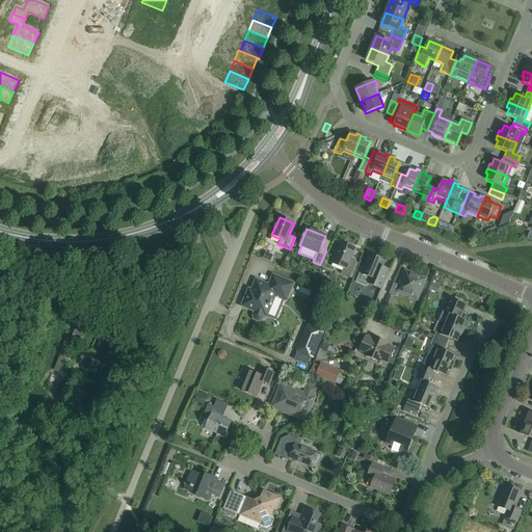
[(331,263),(343,268),(341,274),(349,277),(356,262),(350,259),(355,248),(342,242),(337,256),(335,255),(331,263)]
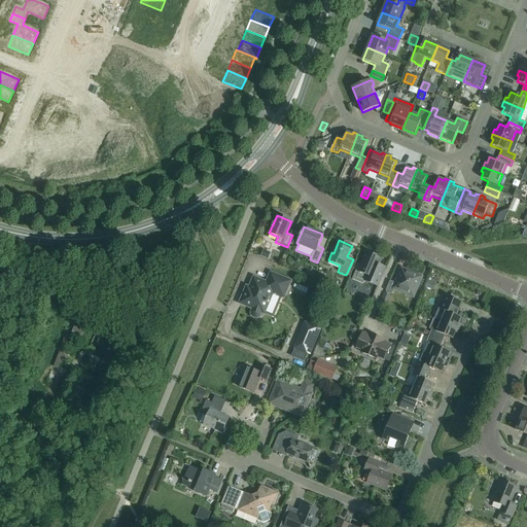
[(356,271),(352,279),(363,284),(364,281),(378,286),(384,271),(378,269),(380,266),(379,265),(381,258),(366,251),(358,272),(356,271)]
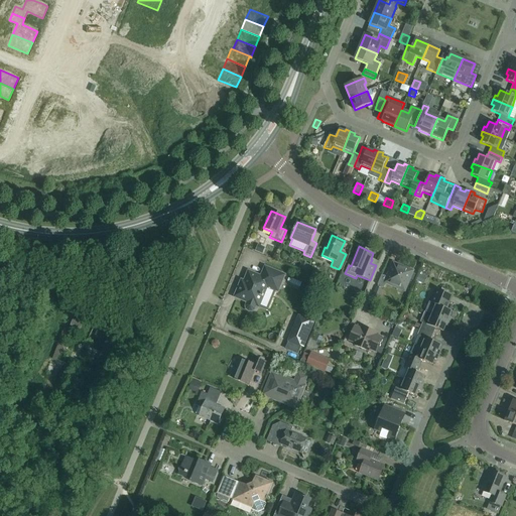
[(412,271),(393,264),(387,277),(382,275),(378,285),(384,287),(385,282),(404,290),(408,279),(413,281),(415,275),(411,273),(412,271)]
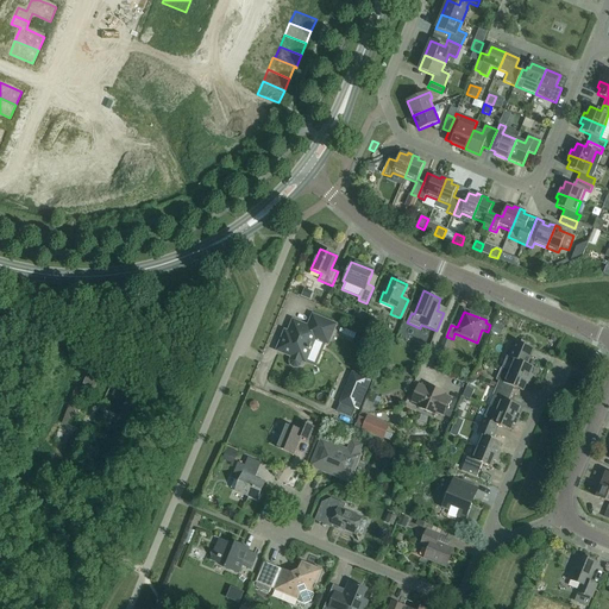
[(292,356),(289,362),(290,365),(294,368),(297,368),(301,366),(303,360),(305,360),(314,338),(328,344),(336,325),(313,315),(307,328),(294,322),(286,340),(283,339),(278,350),(292,356)]
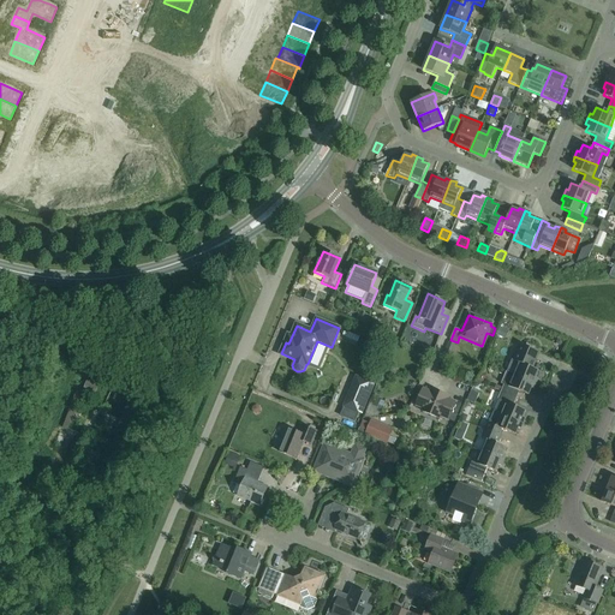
[(512,360),(507,372),(536,384),(538,378),(536,377),(538,371),(532,369),(539,353),(520,345),(514,360),(512,360)]
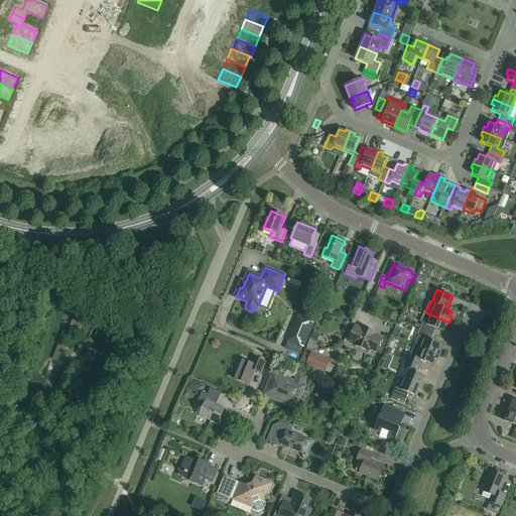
[(421,323),(422,323),(420,329),(433,335),(435,329),(443,332),(445,326),(447,327),(449,323),(425,312),(421,323)]
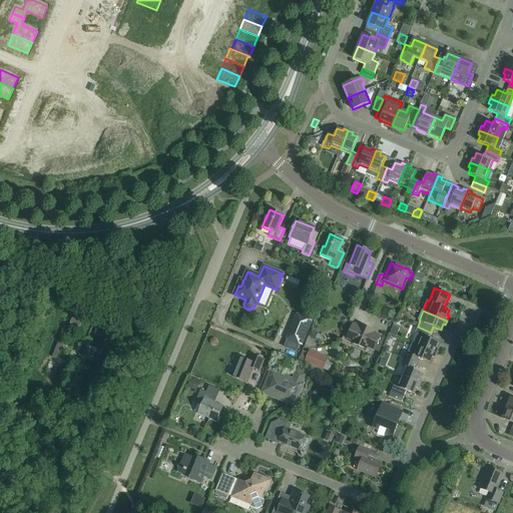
[(287,339),(302,345),(312,321),(297,315),(287,339)]
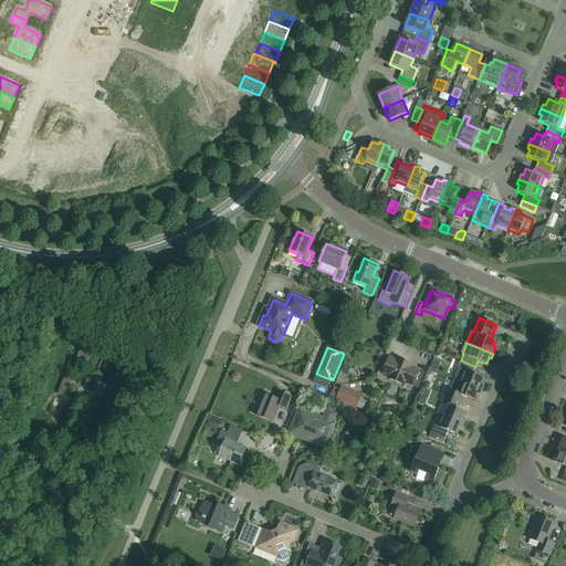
[(389,357),(383,374),(389,377),(388,379),(405,386),(406,384),(412,387),(415,380),(420,383),(423,374),(418,371),(419,370),(412,367),(413,365),(397,358),(396,360),(389,357)]
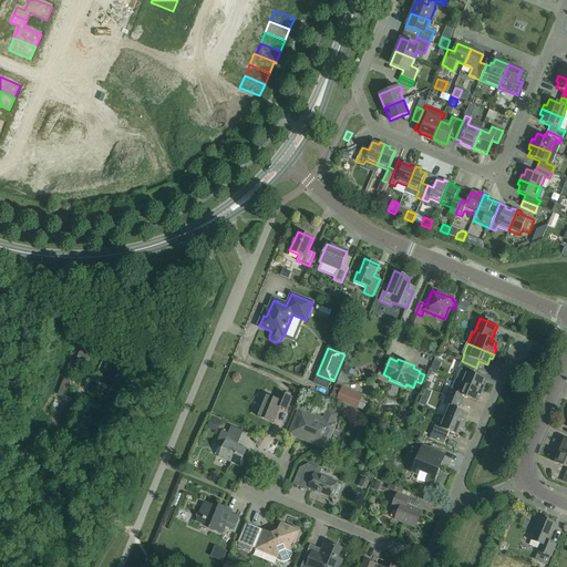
[(476,368),(462,361),(459,368),(460,369),(455,380),(482,391),(484,385),(482,385),(484,379),(473,374),(476,368)]
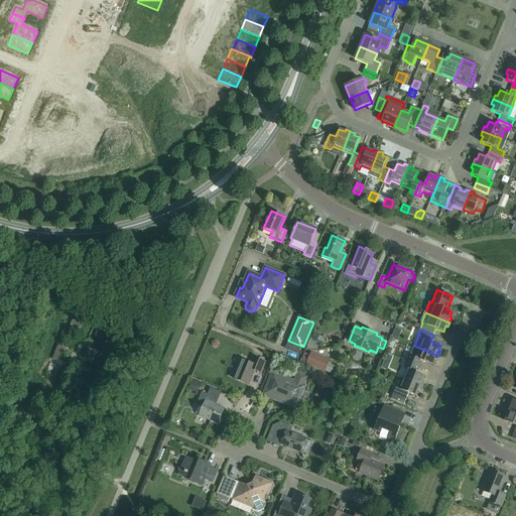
[(312,341),(319,344),(320,344),(323,338),(315,335),(314,336),(312,341)]
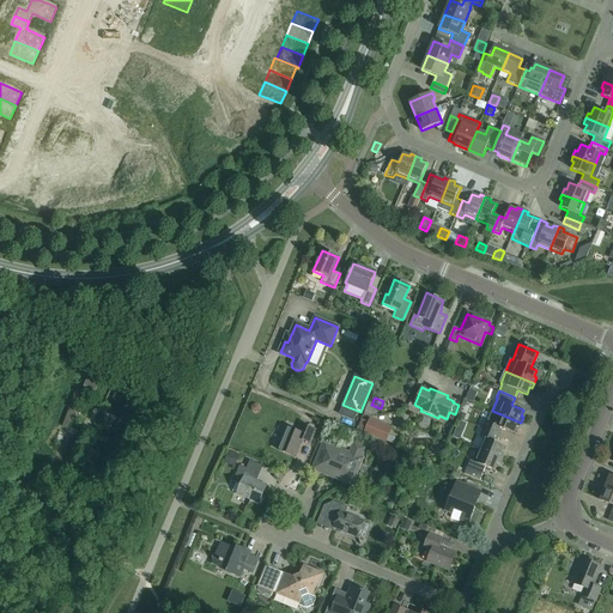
[(519,428),(521,423),(492,411),(487,423),(486,422),(483,429),(498,436),(502,429),(514,434),(516,428),(519,428)]
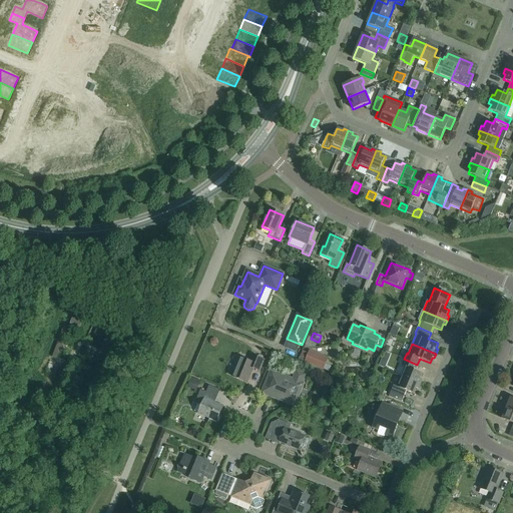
[(310,352),(306,363),(324,370),(328,359),(310,352)]
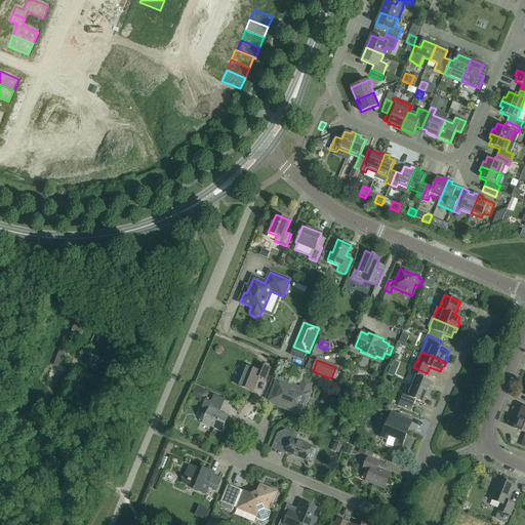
[(271,368),(258,363),(255,370),(246,366),(238,386),(252,392),(258,377),(266,380),(271,368)]
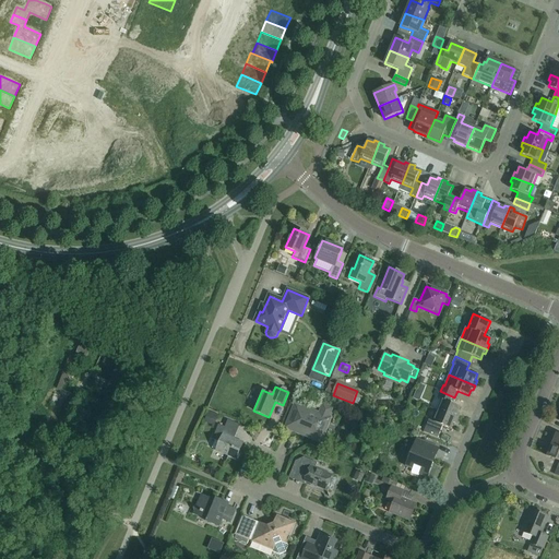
[(437,411),(458,419),(460,414),(458,413),(460,407),(452,404),(454,397),(440,391),(438,399),(442,400),(437,411)]
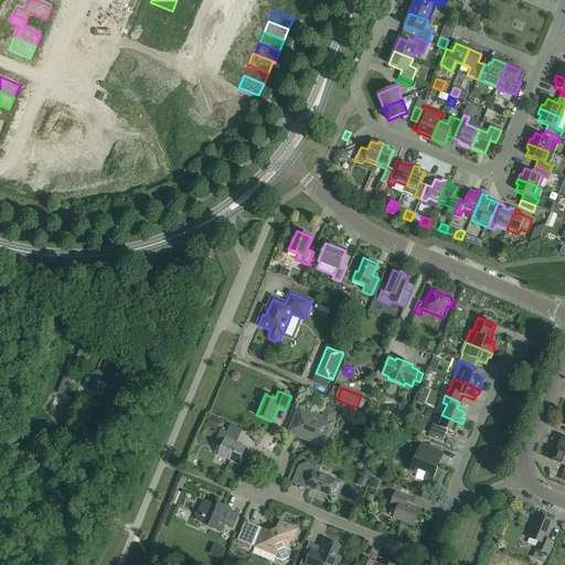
[(323,446),(333,423),(331,423),(334,414),(333,413),(328,409),(326,411),(322,419),(299,409),(289,432),(323,446)]
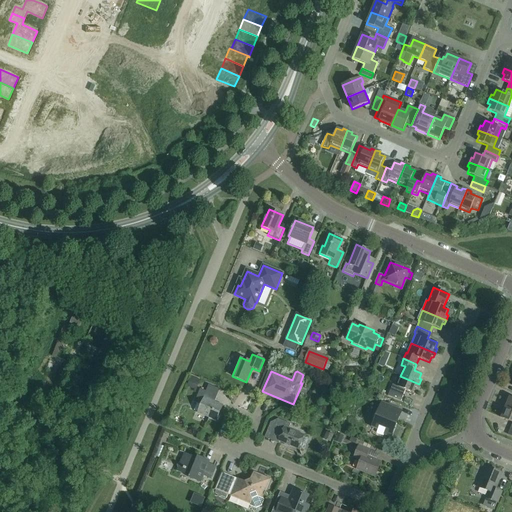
[(417,388),(419,384),(400,376),(396,386),(392,384),(390,391),(403,396),(405,390),(413,393),(415,387),(417,388)]
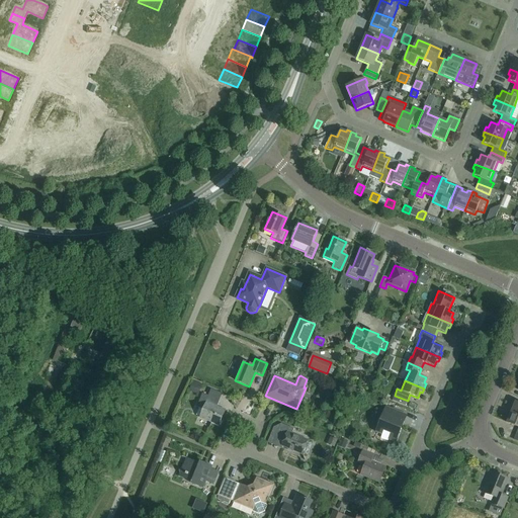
[(198,395),(202,385),(193,382),(189,392),(198,395)]
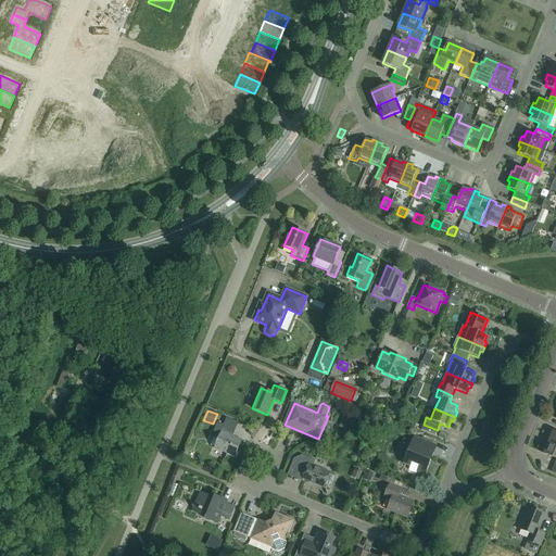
[(241,441),(232,437),(238,422),(226,417),(223,425),(217,422),(212,437),(218,440),(215,449),(235,456),(241,441)]
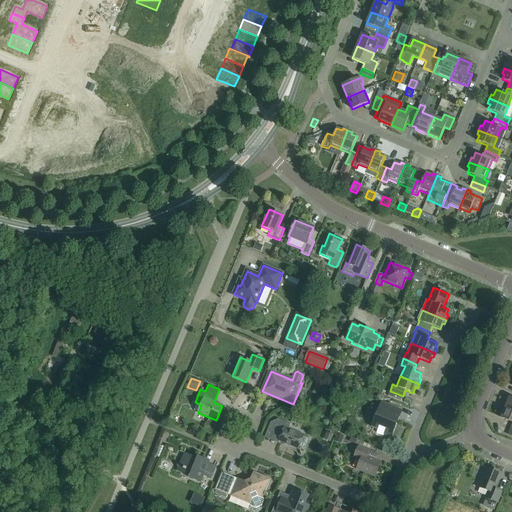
[(381,403),(371,429),(377,431),(376,433),(383,436),(384,434),(391,437),(402,411),(381,403)]
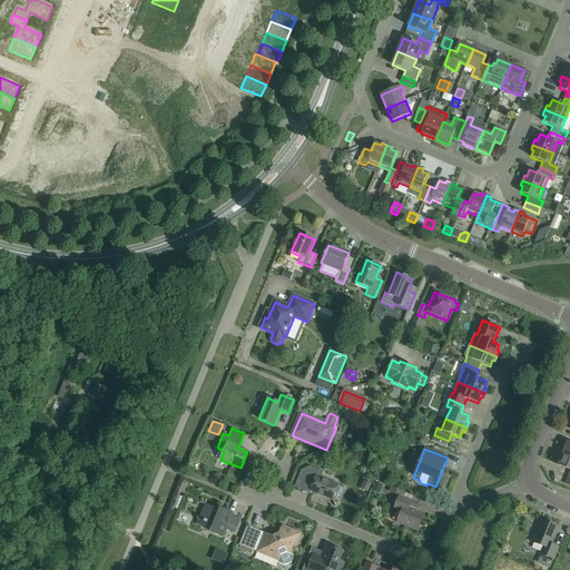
[(569,457),(562,453),(558,465),(569,470),(569,473),(566,484),(569,485),(569,457)]
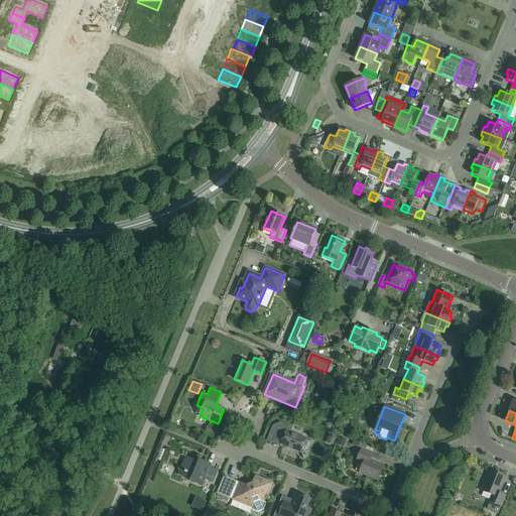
[(290,432),(293,426),(280,421),(273,425),(266,440),(280,446),(281,444),(300,453),(306,438),(290,432)]
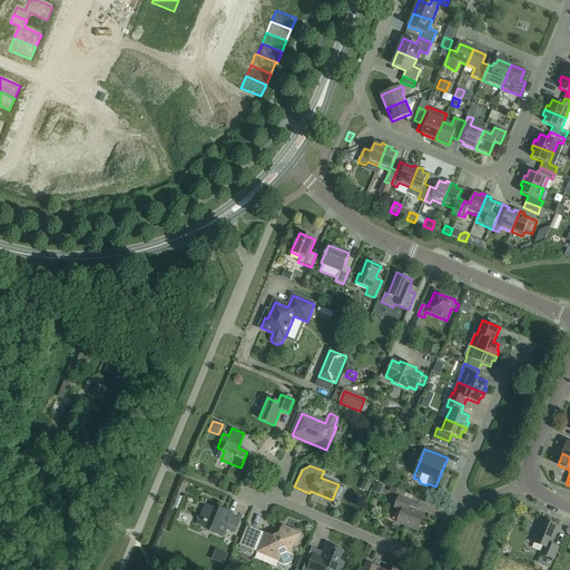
[(367,492),(372,483),(364,481),(360,489),(367,492)]
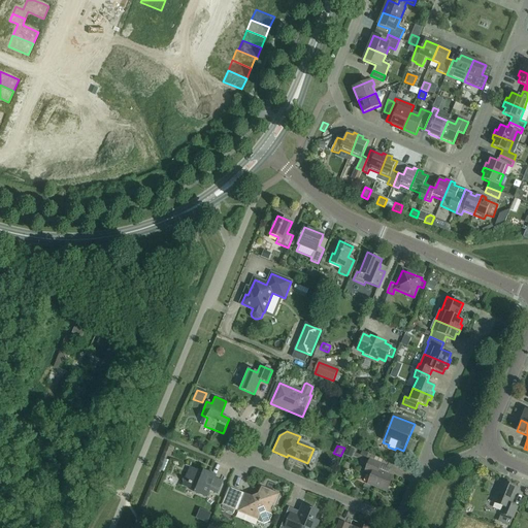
[(354,450),(348,448),(344,455),(351,458),(354,450)]
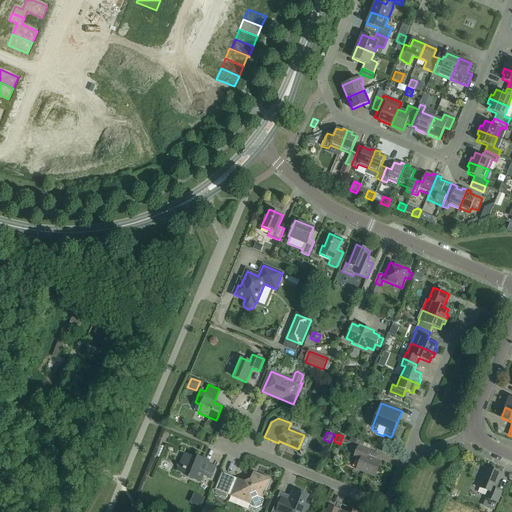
[(353,457),(360,460),(357,469),(375,476),(381,462),(367,457),(370,450),(358,445),(353,457)]
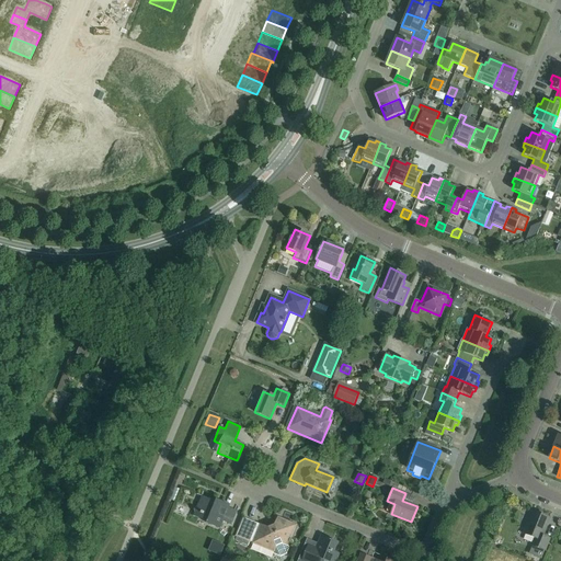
[(230,505),(221,502),(220,504),(202,496),(197,508),(195,510),(195,513),(194,516),(213,524),(212,526),(219,529),(222,522),(231,525),(237,511),(229,507),(230,505)]
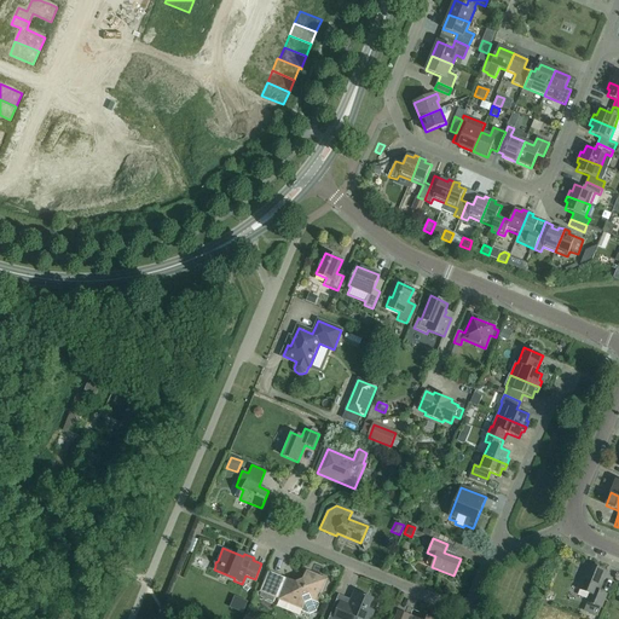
[(601,608),(607,594),(599,591),(607,572),(585,563),(579,578),(583,580),(579,590),(590,595),(586,602),(601,608)]
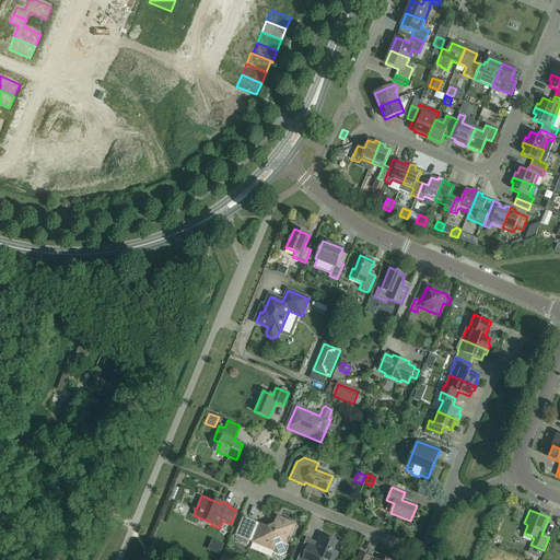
[(249,541),(273,551),(272,553),(280,556),(287,553),(289,547),(287,546),(295,525),(278,517),(273,525),(269,527),(243,517),(235,535),(237,536),(235,540),(248,546),(249,541)]
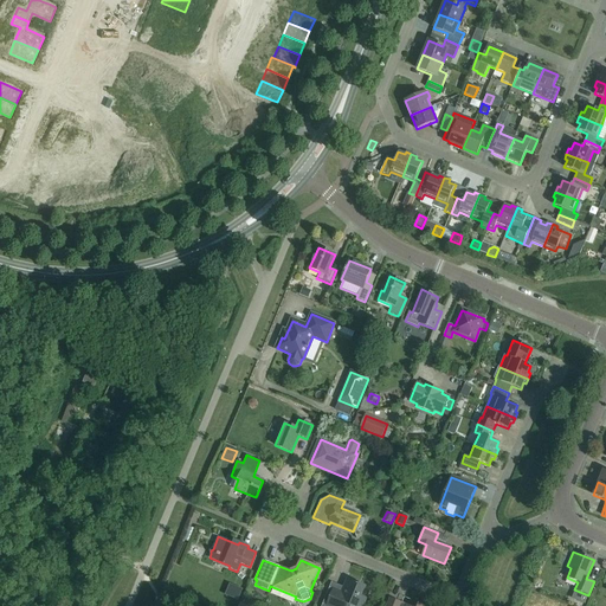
[(361,595),(365,586),(347,579),(342,593),(333,590),(327,605),(346,605),(347,604),(352,605),(362,605),(366,599),(362,597),(361,595)]
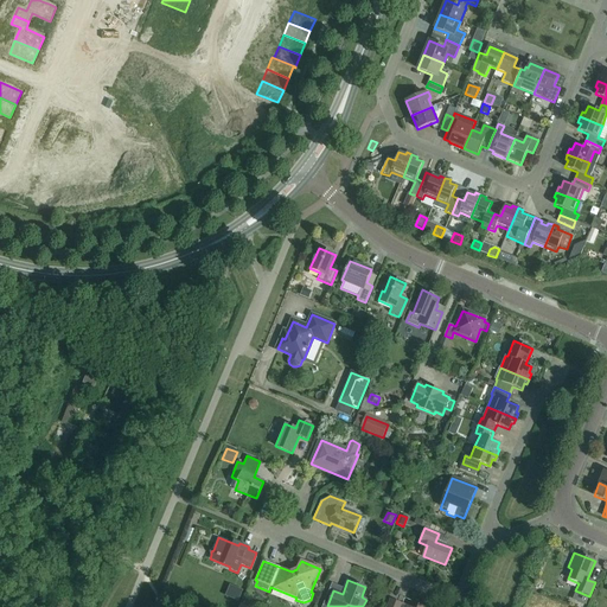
[(238,601),(243,590),(236,588),(231,599),(238,601)]
